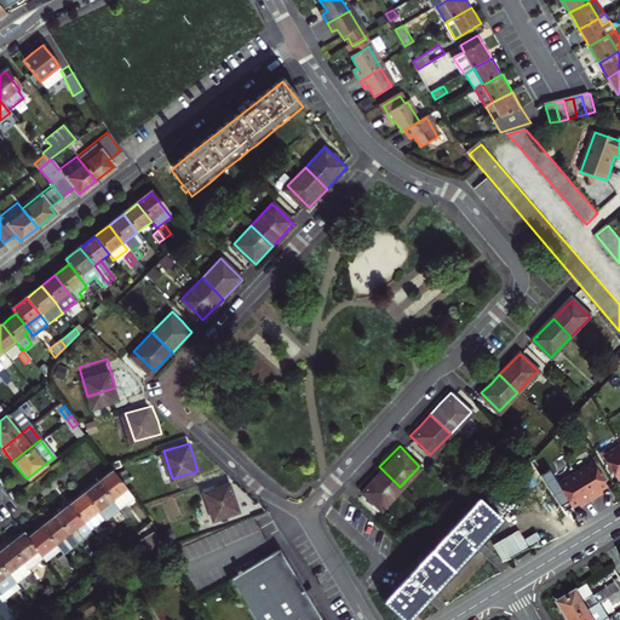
[(619,448),(619,447),(602,457),(616,482),(619,478),(619,448)]
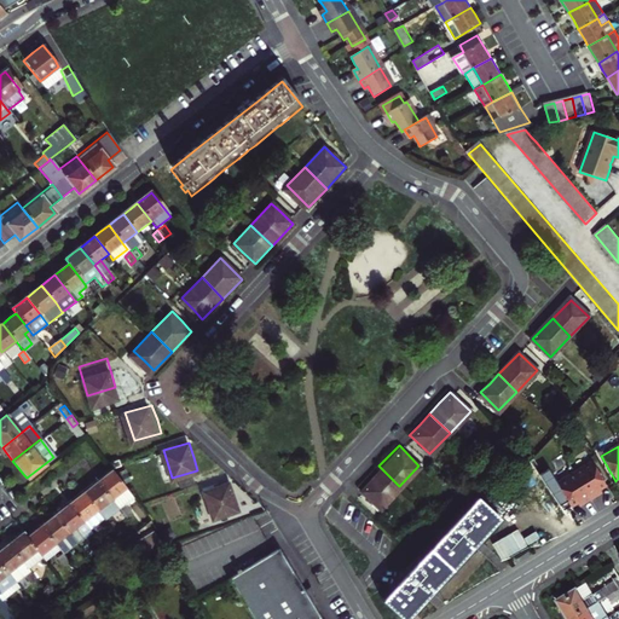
[(589,463),(572,474),(590,502),(597,497),(595,493),(599,491),(605,487),(589,463)]
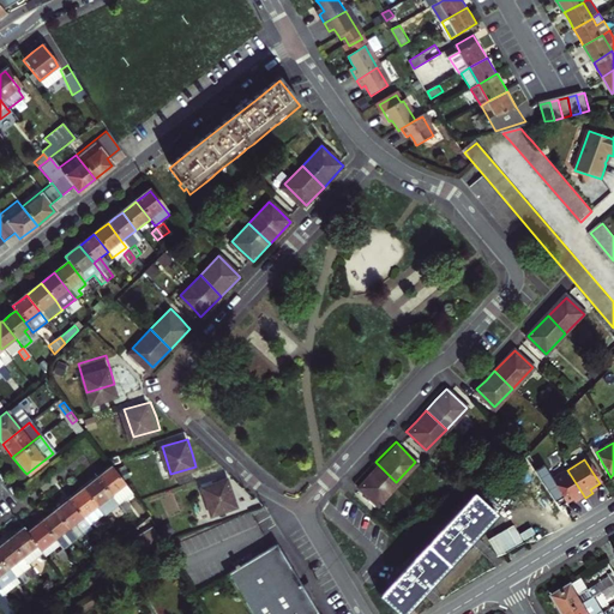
[(377,501),(396,482),(375,462),(367,471),(357,482),(377,501)]
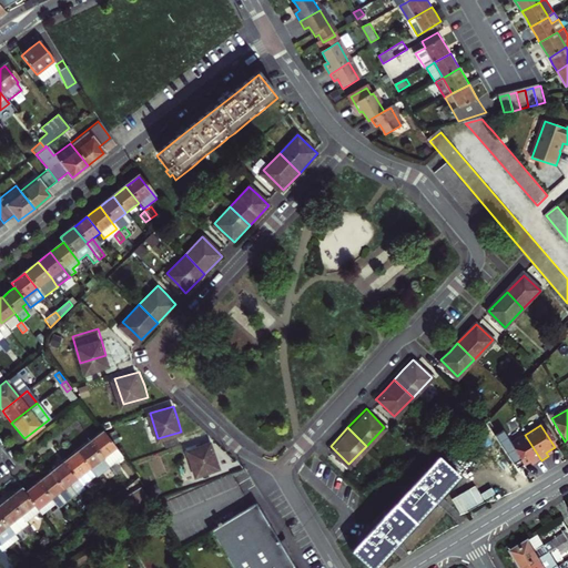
[(93,437),(89,440),(101,456),(110,466),(115,474),(120,470),(114,463),(122,457),(101,429),(93,437)]
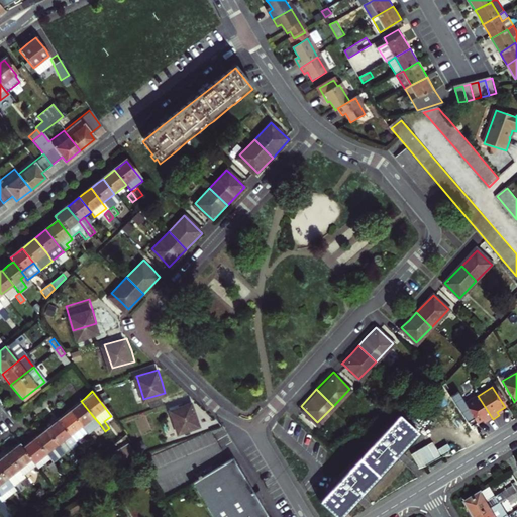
[(478,396),(463,404),(476,425),(482,422),(484,420),(486,423),(493,419),(478,396)]
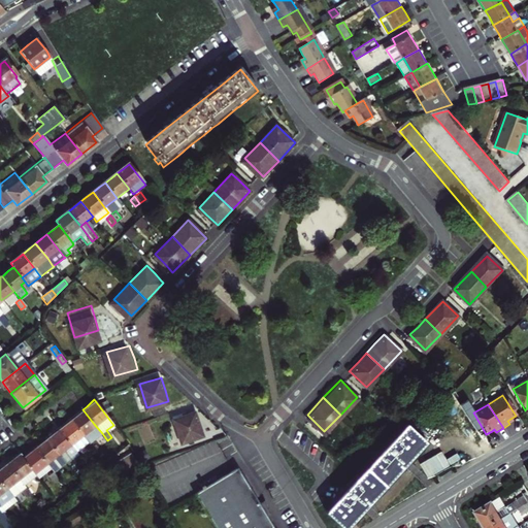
[(76,414),(71,418),(83,433),(94,424),(83,409),(79,411),(76,414)]
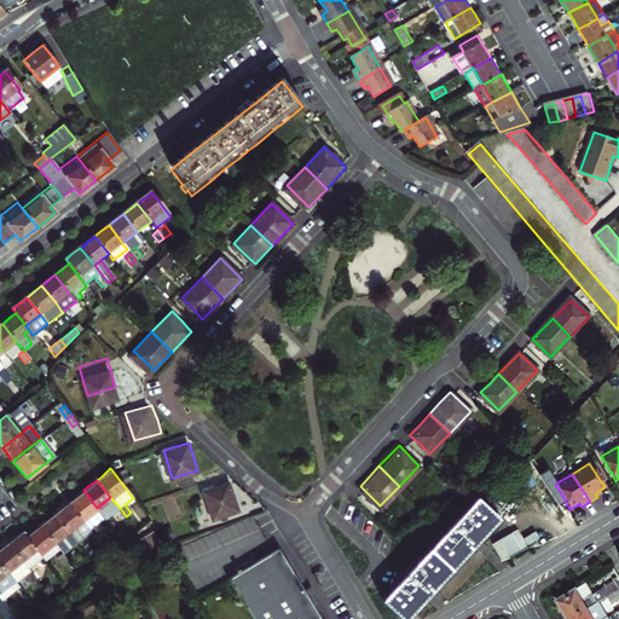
[(232,481),(204,489),(213,516),(241,509),(237,498),(232,481)]
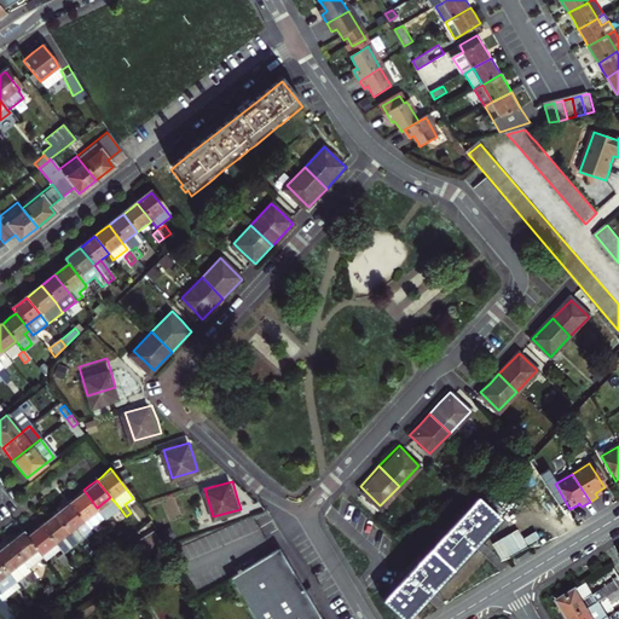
[(73,498),(69,502),(88,526),(103,515),(97,508),(84,490),(73,498)]
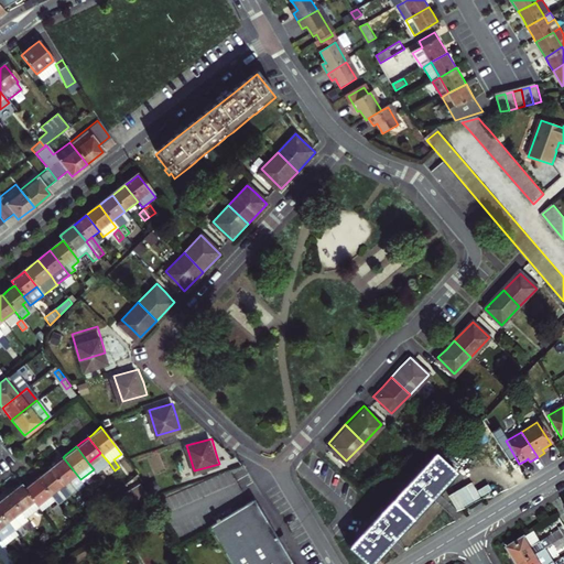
[(432,452),(346,546),(364,563),(375,551),(378,553),(386,545),(382,542),(389,535),(391,539),(399,531),(396,528),(407,516),(418,503),(421,507),(429,498),(425,496),(431,489),(434,491),(442,484),(438,480),(449,468),(432,452)]
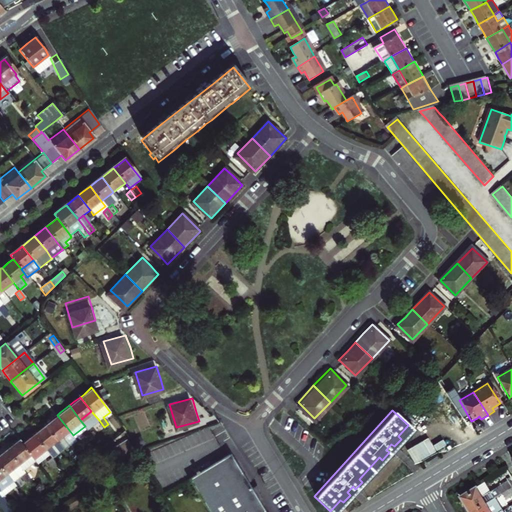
[(46,424),(57,438),(63,433),(70,442),(75,437),(73,435),(57,415),(53,418),(46,424)]
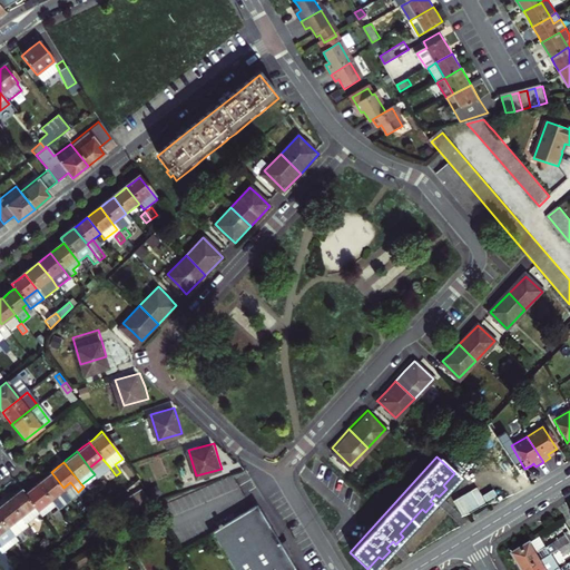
[(110,480),(116,475),(110,468),(105,472),(110,480)]
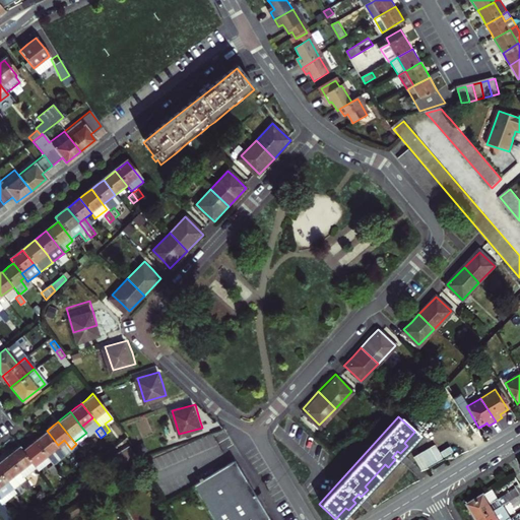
[(38,438),(35,440),(46,454),(51,450),(58,460),(65,454),(58,445),(47,431),(38,438)]
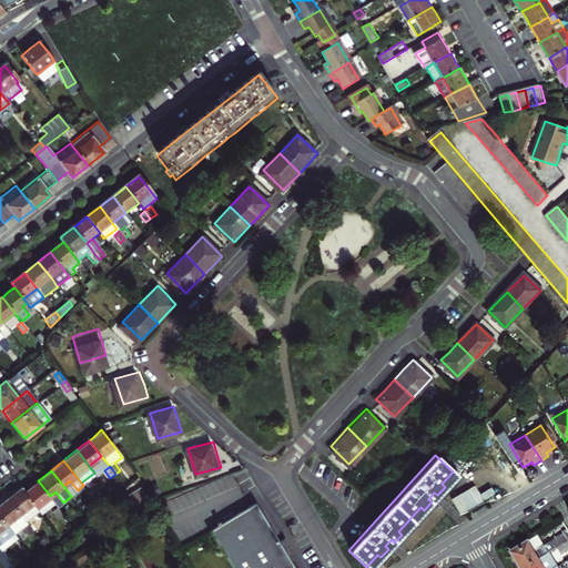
[(442,484),(445,487),(456,475),(453,472),(442,484)]
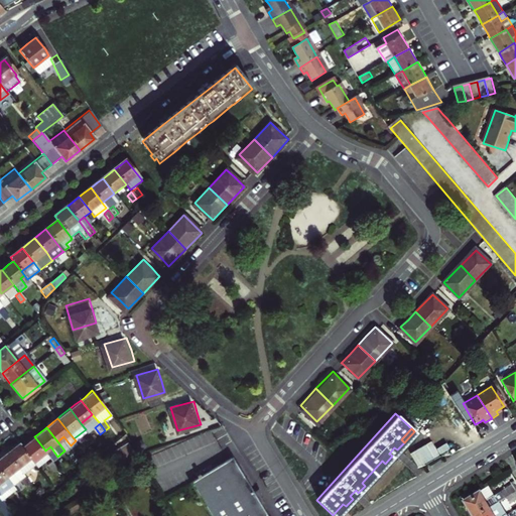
[(22,445),(33,460),(45,450),(34,436),(28,441),(22,445)]
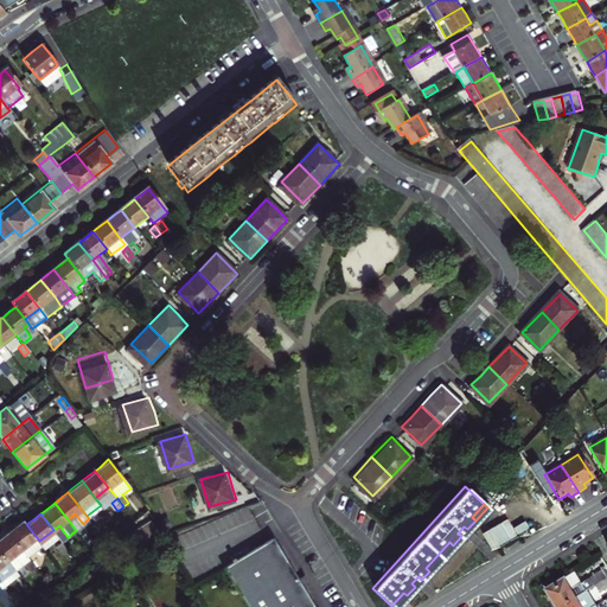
[(68,519),(76,530),(83,524),(75,513),(68,519)]
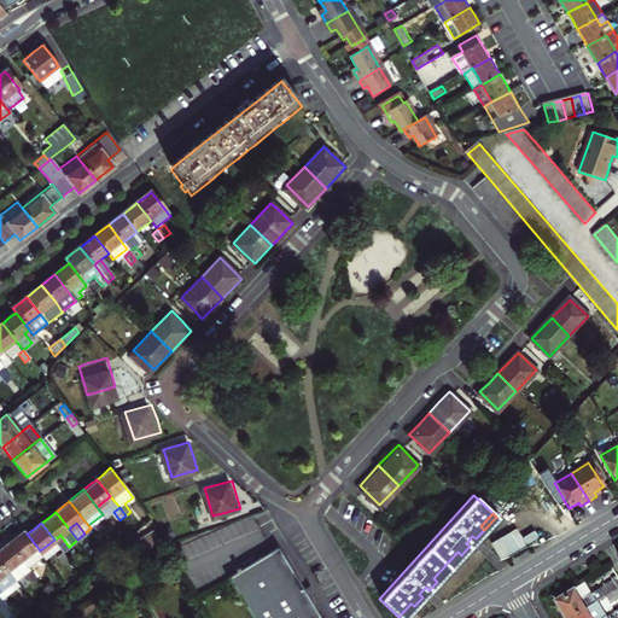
[(140,528),(130,537),(145,552),(155,542),(140,528)]
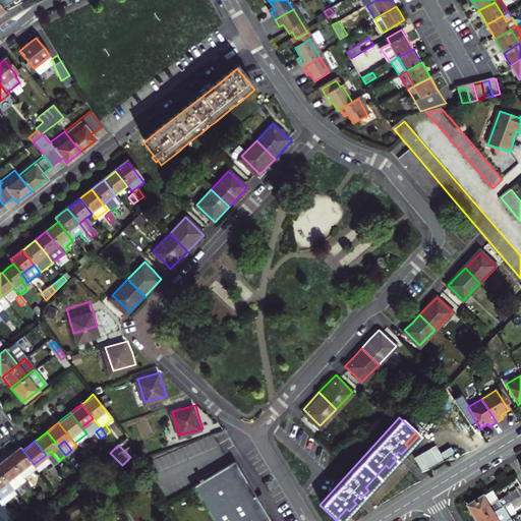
[(6,456),(23,477),(36,467),(34,464),(22,450),(18,446),(10,453),(6,456)]
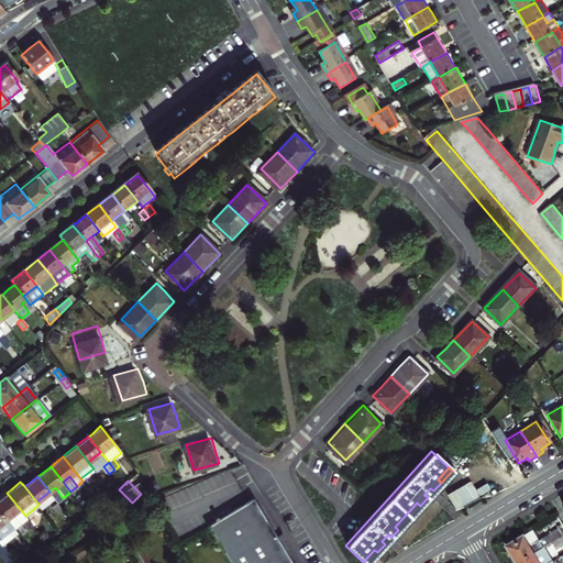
[(99,487),(91,493),(96,498),(102,492),(99,487)]
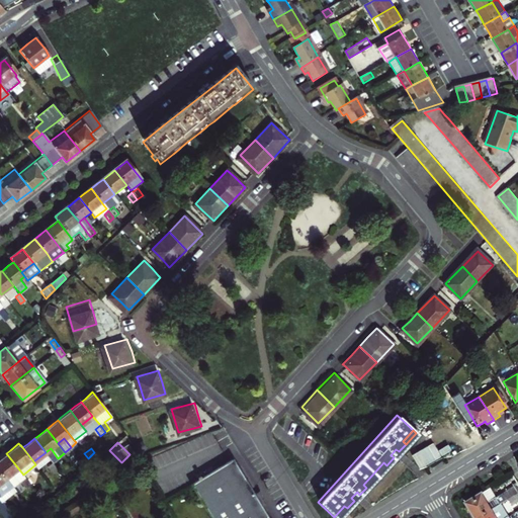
[(396,449),(391,455),(394,457),(396,454),(399,451),(396,449)]
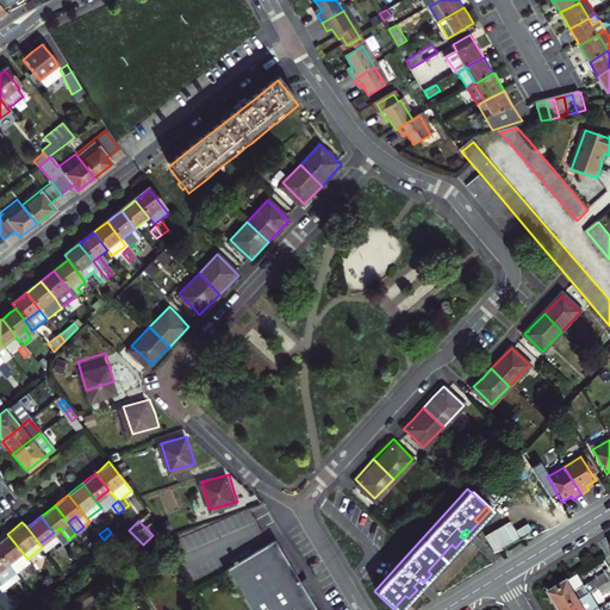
[(42,547),(45,552),(60,541),(54,533),(39,543),(42,547)]
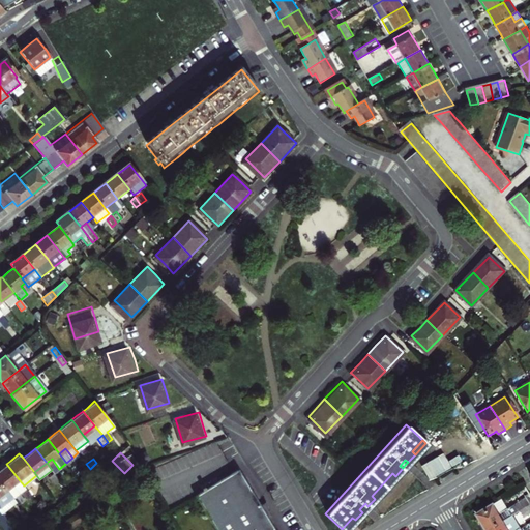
[(3,466),(0,468),(0,479),(11,494),(12,496),(20,490),(26,498),(31,495),(25,487),(24,486),(6,464),(3,466)]
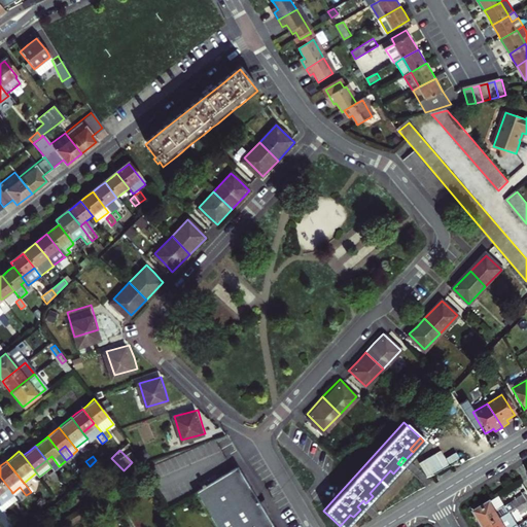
[(81,472),(90,466),(85,461),(78,468),(81,472)]
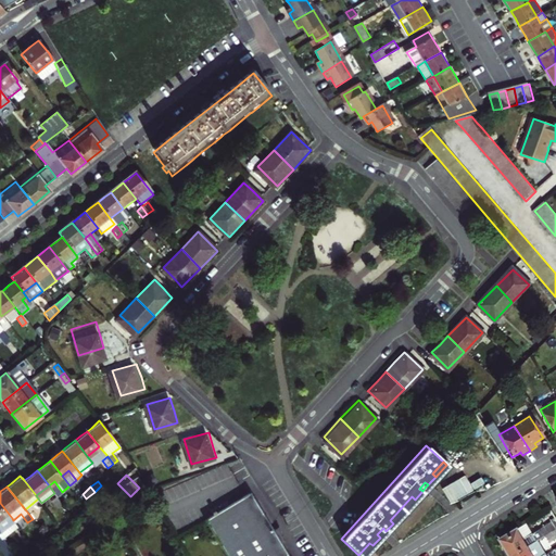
[(210,515),(201,520),(222,555),(285,555),(248,493),(214,513),(212,509),(207,513),(210,515)]
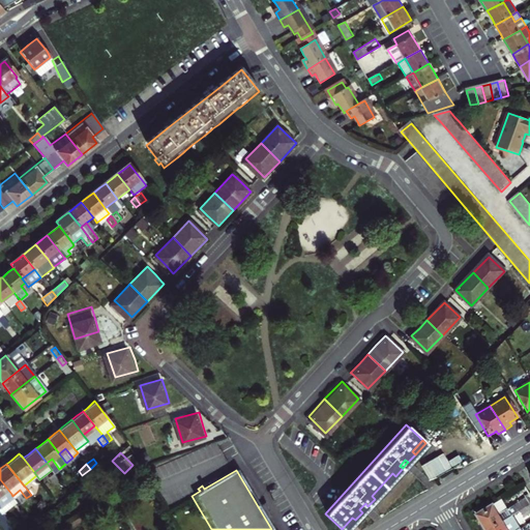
[(392,473),(382,484),(385,488),(395,476),(392,473)]
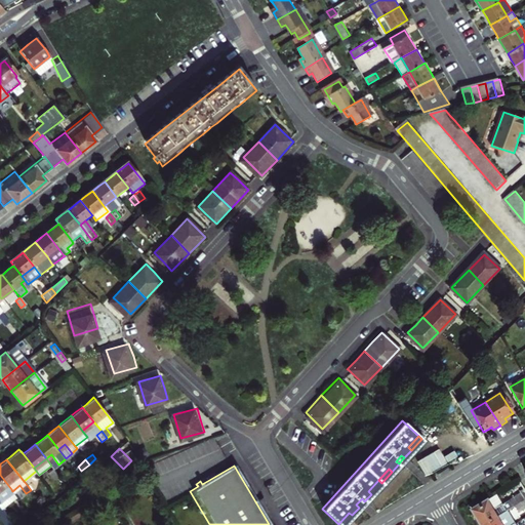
[(66,482),(74,475),(71,472),(63,478),(66,482)]
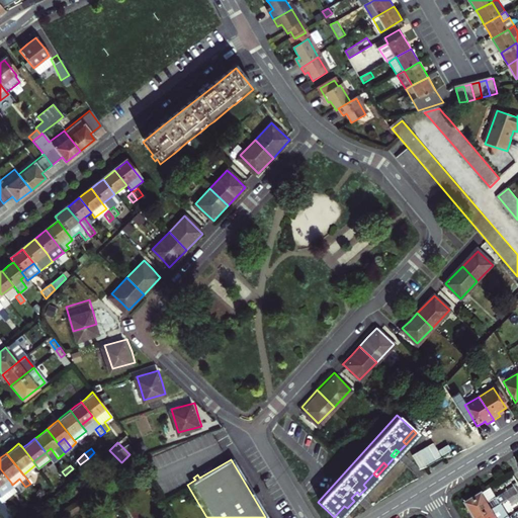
[(0,491),(11,483),(0,468),(0,509),(5,517),(14,517),(0,498),(0,491)]
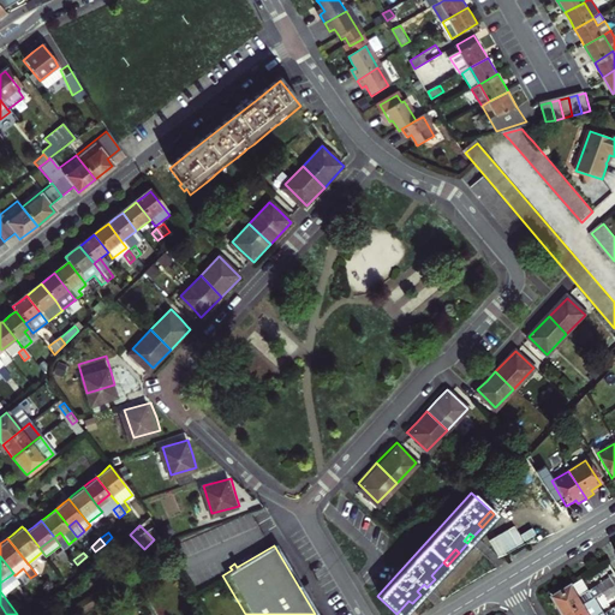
[(443,562),(431,575),(435,579),(447,566),(443,562)]
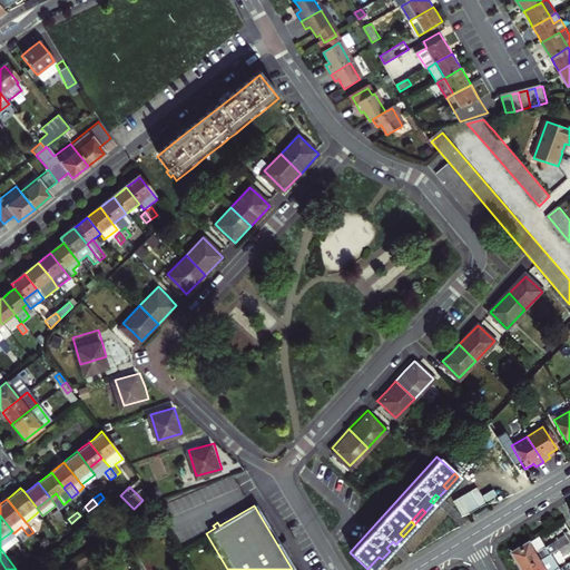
[(539,537),(531,542),(513,553),(518,561),(523,569),(569,541),(569,537),(568,532),(552,542),(553,543),(546,549),(539,537)]
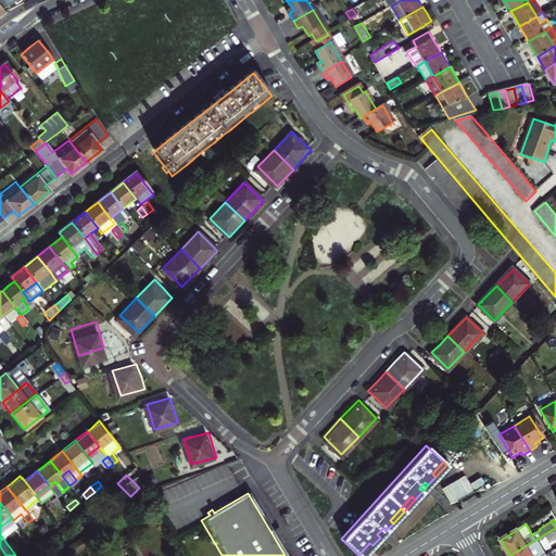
[(510,555),(539,555),(535,547),(542,544),(542,543),(550,538),(551,540),(555,536),(555,528),(510,555)]
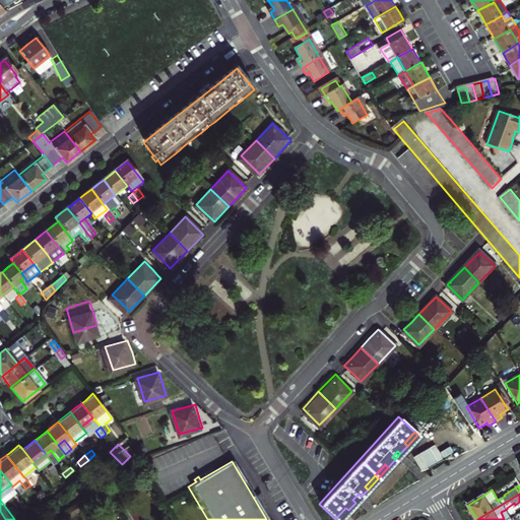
[(345,508),(335,519),(336,519),(339,519),(348,510),(345,508)]
